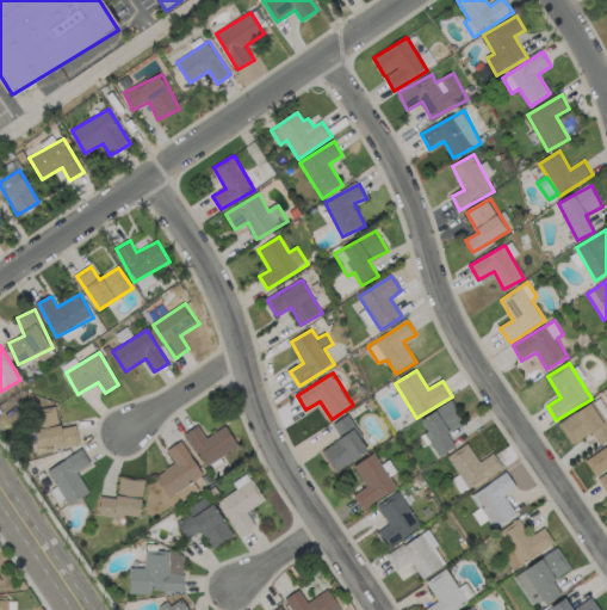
[(419,423),(443,456),(457,447),(448,433),(465,423),(451,401),(419,423)]
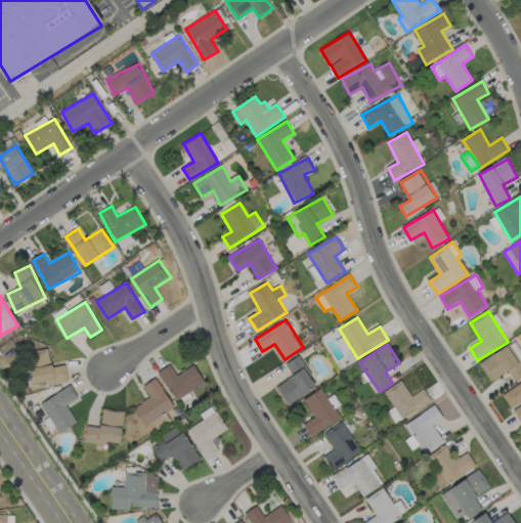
[(516,382),(520,379),(520,359),(511,344),(480,362),(491,382),(509,371),(516,382)]
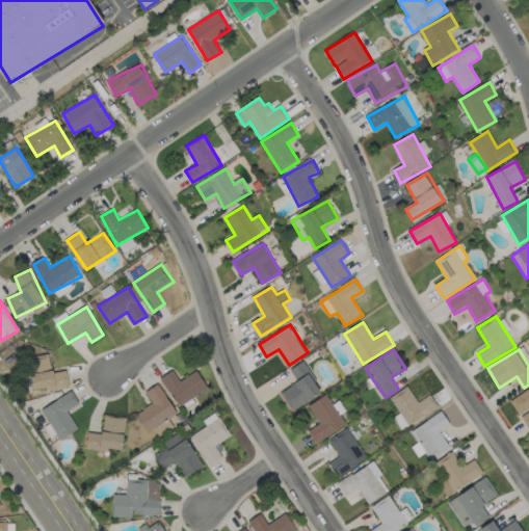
[(69,371),(52,372),(51,354),(31,356),(34,391),(70,387),(69,371)]
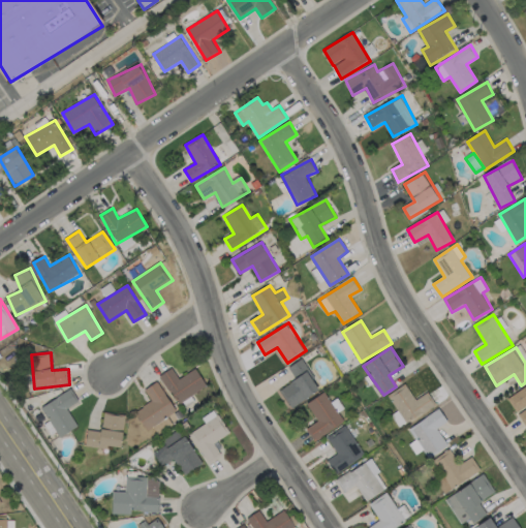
[(281,390),(292,408),(321,390),(302,359),(289,367),(297,379),(281,390)]
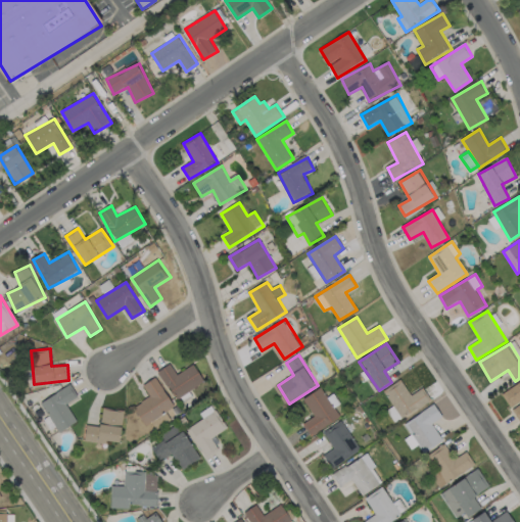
[(205,382),(194,365),(178,375),(171,364),(159,371),(177,399),(205,382)]
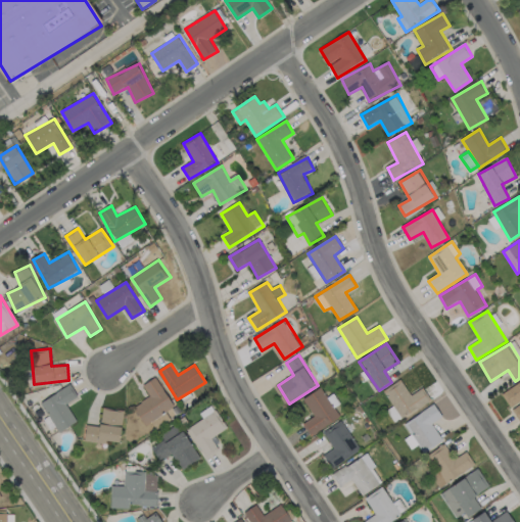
[(144,385),(151,397),(135,407),(146,426),(152,422),(157,429),(171,421),(167,414),(176,409),(157,377),(144,385)]
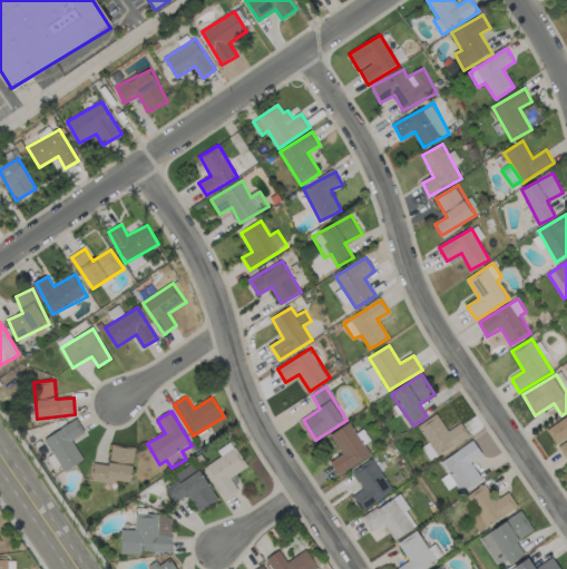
[(436,458),(470,437),(461,423),(449,431),(438,414),(417,428),(436,458)]
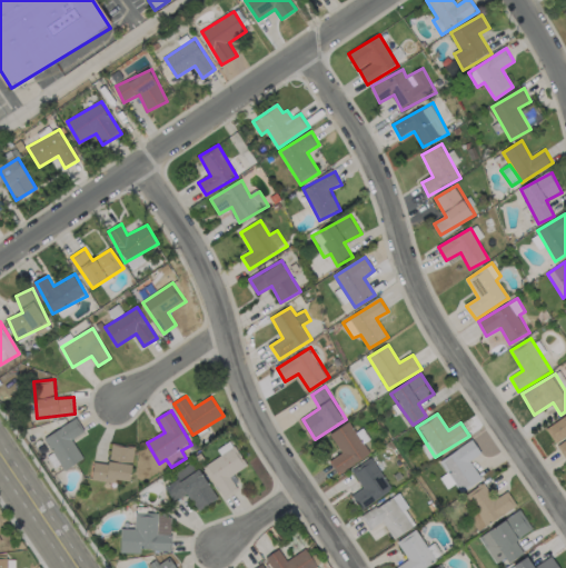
[(565,416),(547,427),(557,445),(558,445),(565,457),(565,416)]
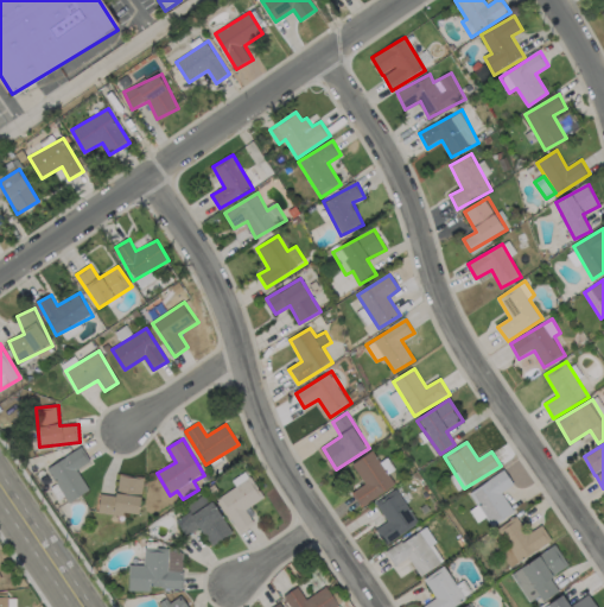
[(49,468),(70,503),(91,489),(78,469),(91,462),(83,447),(49,468)]
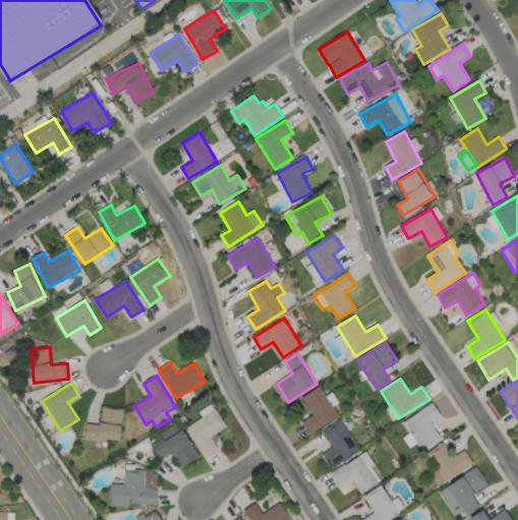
[(309,434),(340,417),(334,405),(338,402),(334,393),(327,397),(322,387),(303,396),(313,415),(302,421),(309,434)]
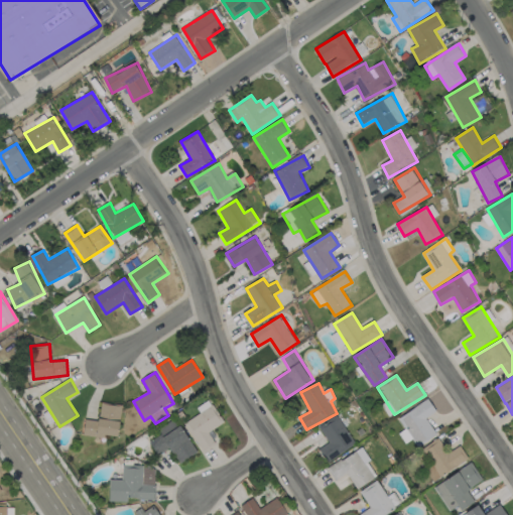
[(204,451),(216,442),(210,432),(225,422),(210,399),(198,407),(202,413),(185,423),(204,451)]
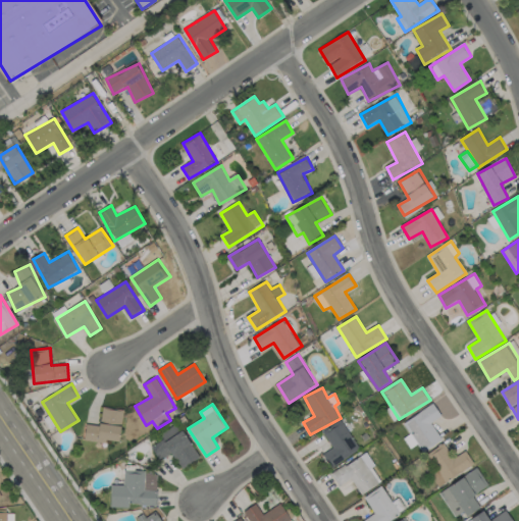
[(404,422),(411,434),(405,438),(412,449),(419,445),(424,453),(444,440),(432,422),(442,416),(434,404),(404,422)]
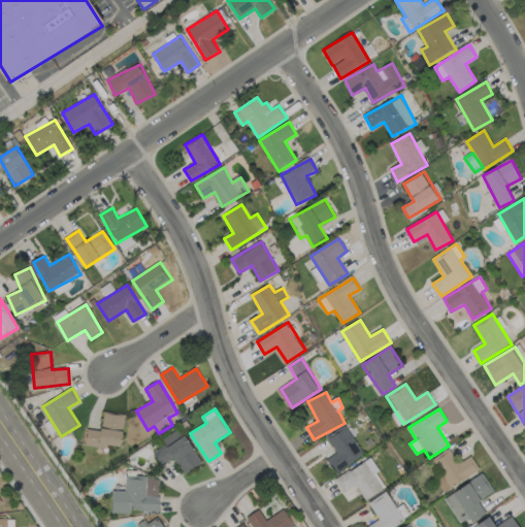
[(89,429),(87,443),(121,450),(127,415),(105,412),(102,431),(89,429)]
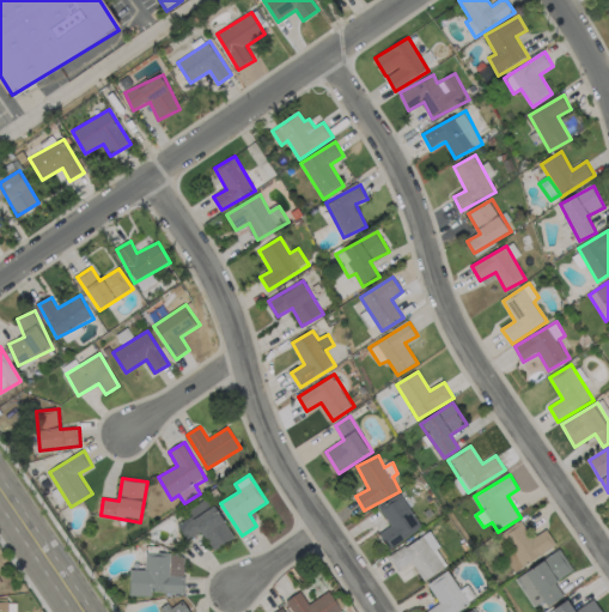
[(390,549),(424,528),(402,495),(381,509),(391,526),(381,533),(390,549)]
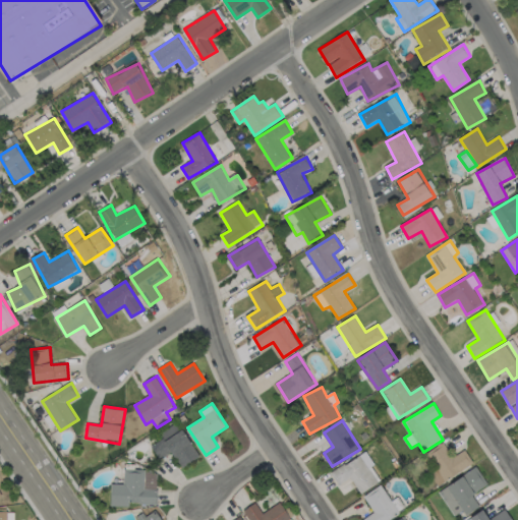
[(199,458),(179,422),(161,432),(164,439),(152,446),(160,460),(173,452),(182,467),(199,458)]
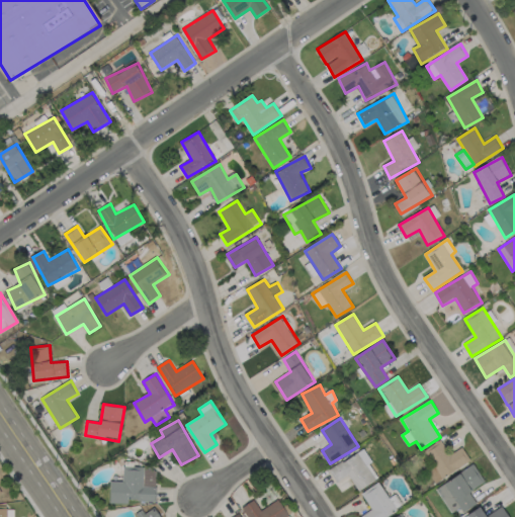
[(434,481),(471,463),(464,447),(449,455),(443,442),(425,450),(432,465),(428,467),(434,481)]
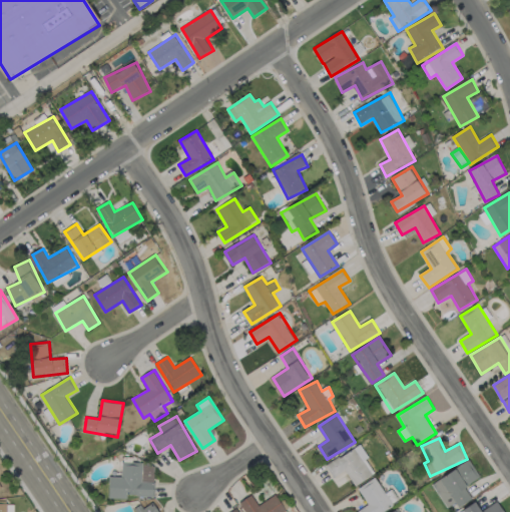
[(334,478),(346,470),(356,486),(374,474),(357,447),(327,466),(334,478)]
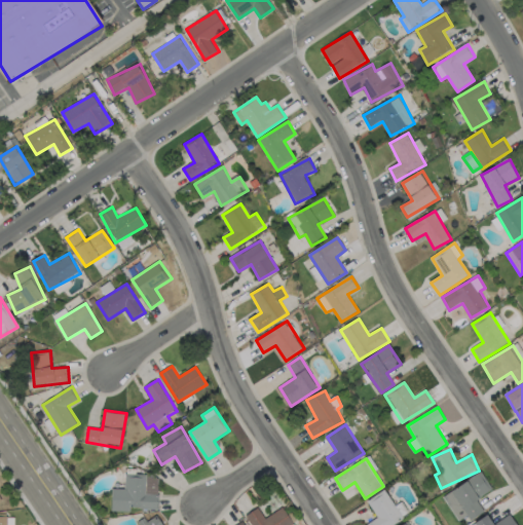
[(444,495),(459,521),(469,516),(471,520),(484,512),(477,499),(493,490),(483,473),(444,495)]
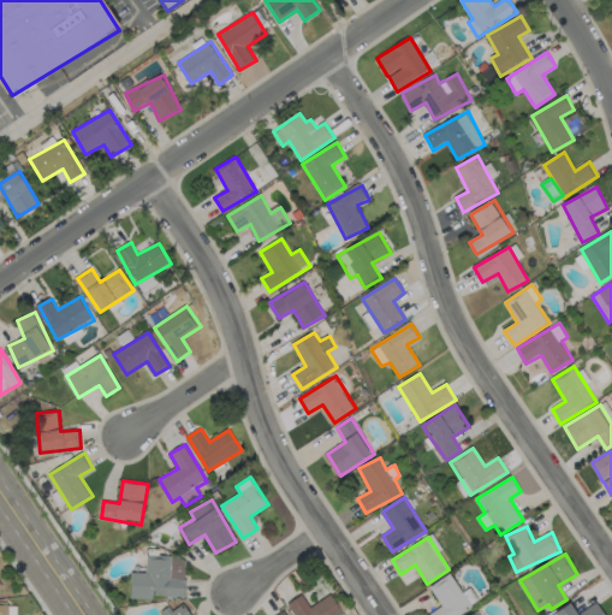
[(172,580),(172,556),(147,555),(147,573),(132,572),(132,598),(153,599),(153,596),(186,596),(186,580),(172,580)]
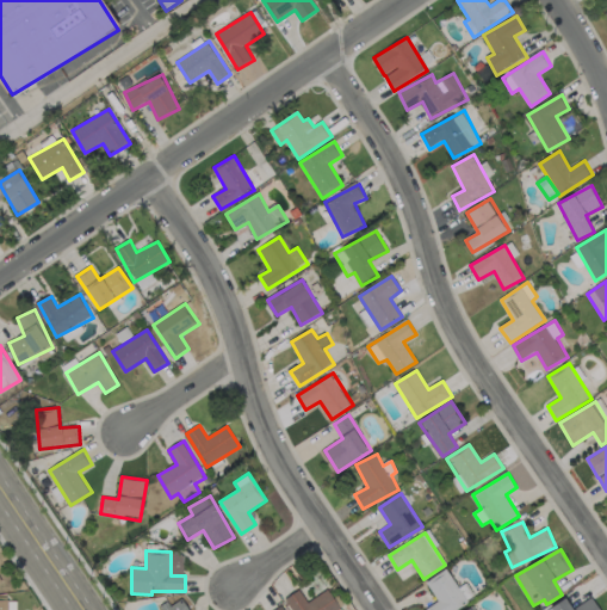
[(459,589),(447,570),(427,581),(439,602),(428,609),(456,609),(477,598),(468,583),(459,589)]
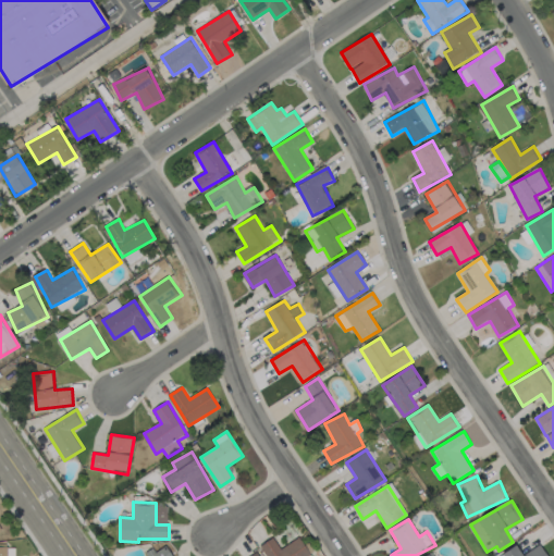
[(262,545),(268,555),(310,555),(302,538),(281,548),(274,538),(262,545)]
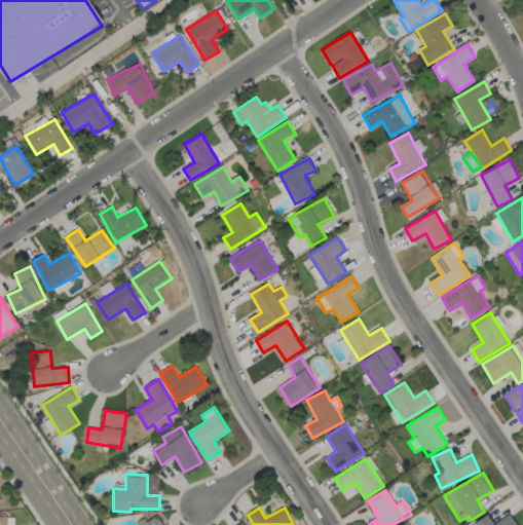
[(488,515),(473,524),(517,524),(512,514),(496,524),(493,524),(488,515)]
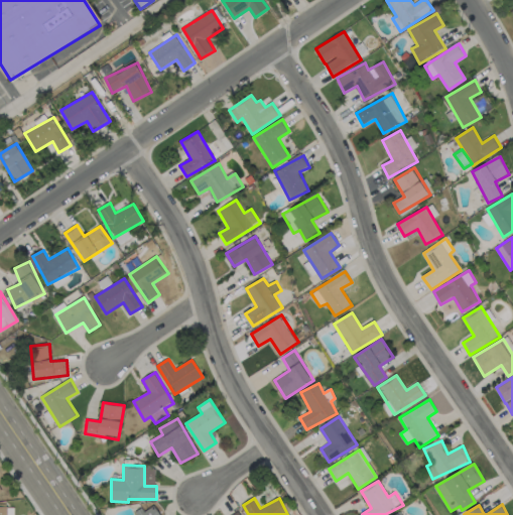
[(160,514),(155,505),(141,513),(142,514),(160,514)]
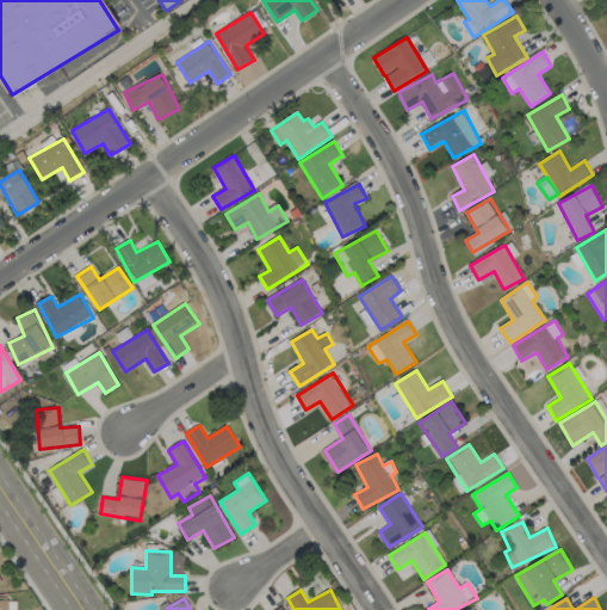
[(8,609),(10,599),(0,599),(0,609),(8,609)]
